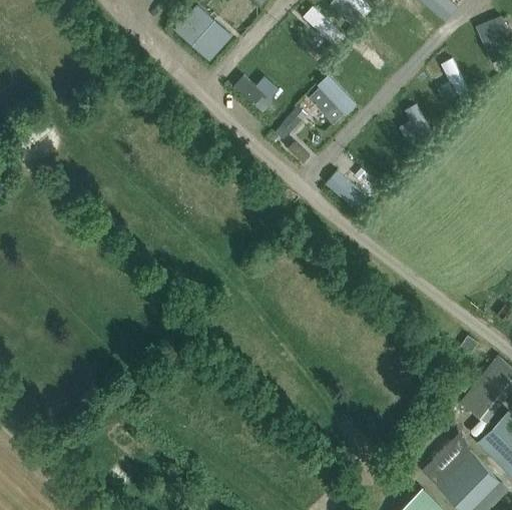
[(0,113),(14,102),(1,85),(0,85),(0,113)]
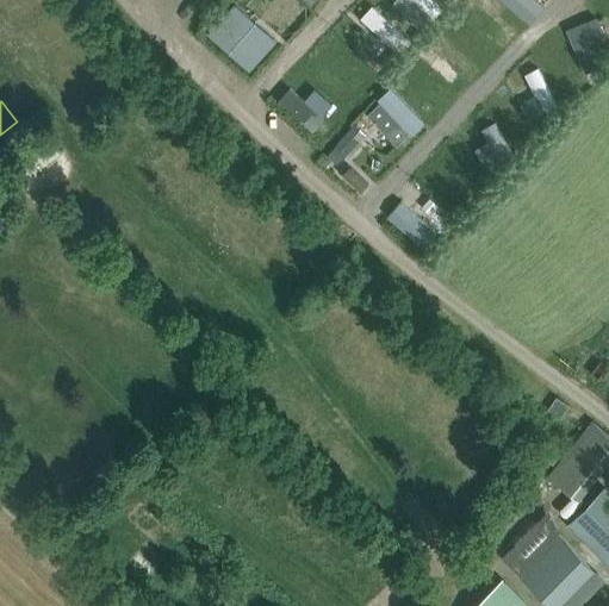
[(551,481),(577,503),(598,475),(608,461),(608,437),(590,422),(588,425),(546,478),(551,481)]
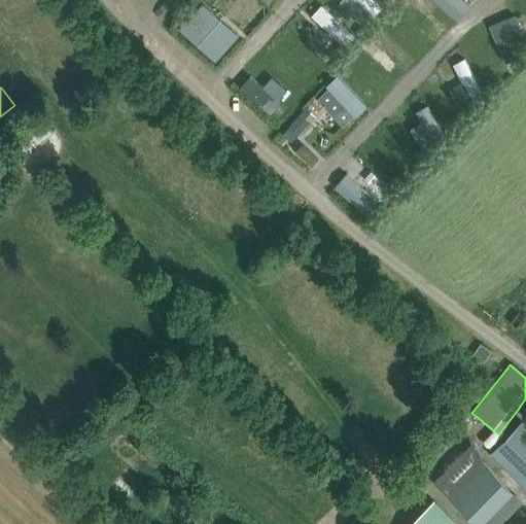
[(525,430),(521,425),(490,456),(525,491),(525,430)]
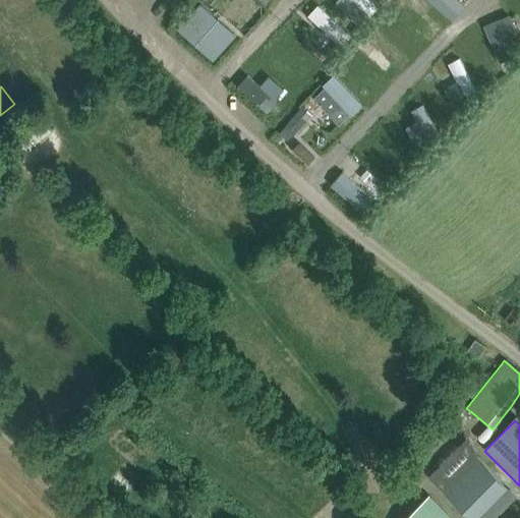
[(478,517),(507,490),(476,457),(441,493),(466,517),(478,517)]
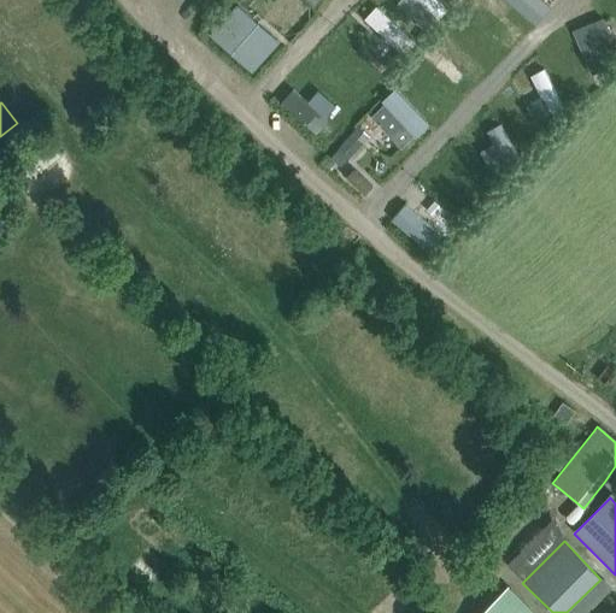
[(528,612),(506,590),(482,612),(528,612)]
